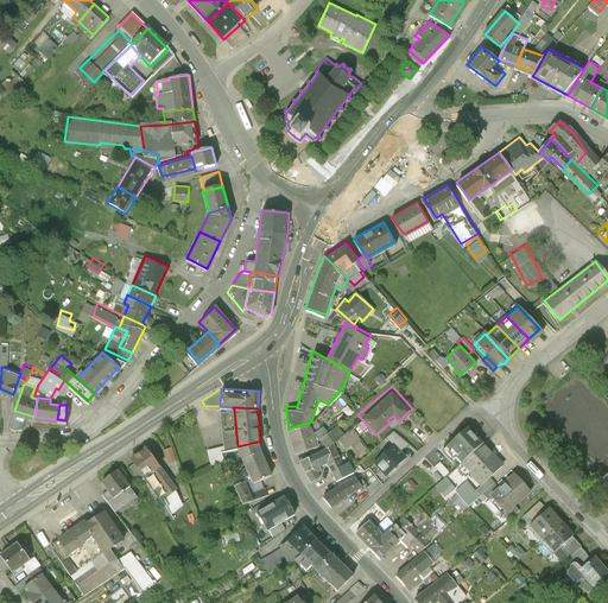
[(225,448),(238,446),(234,410),(221,411),(225,443),(225,448)]
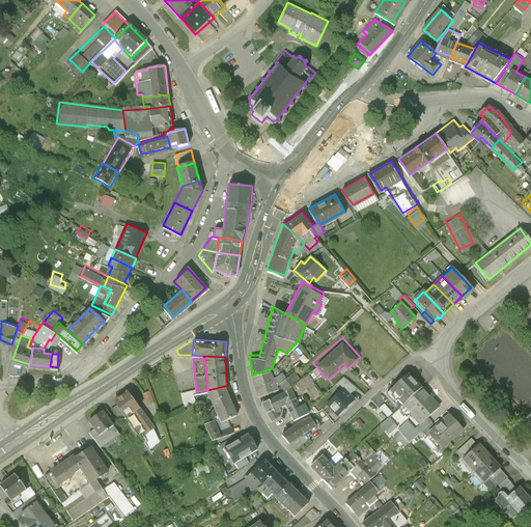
[(272,368),(252,375),(256,390),(257,394),(278,387),(277,383),(274,376),(272,370),(272,368)]
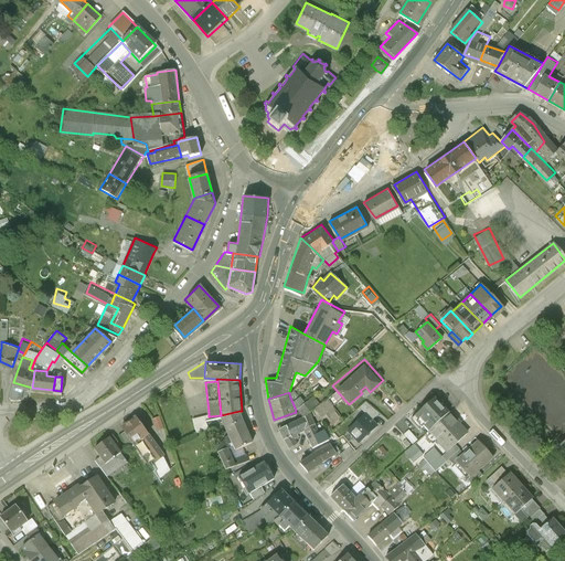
[(298,395),(291,400),(295,408),(297,406),(306,400),(300,393),(298,395)]
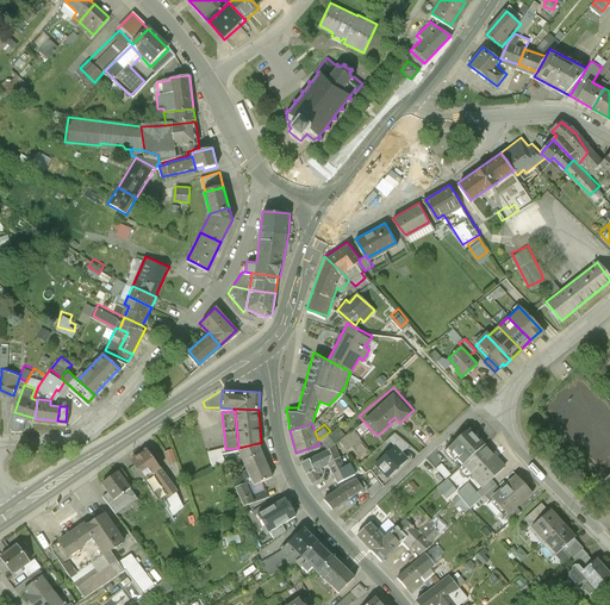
[(485,443),(466,424),(443,446),(448,450),(446,453),(455,461),(456,460),(462,466),(485,443)]
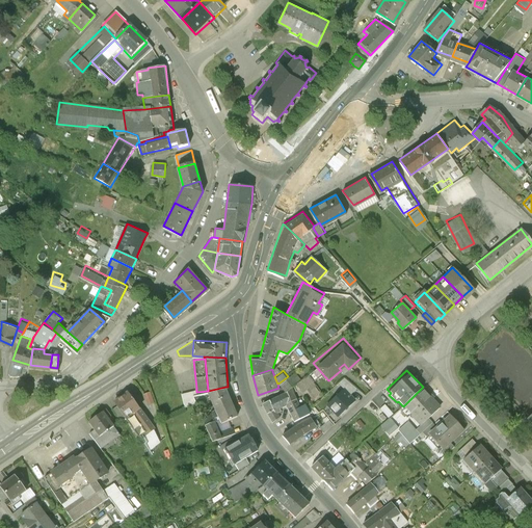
[(300,377),(295,380),(302,390),(309,386),(310,387),(316,383),(308,372),(300,377)]
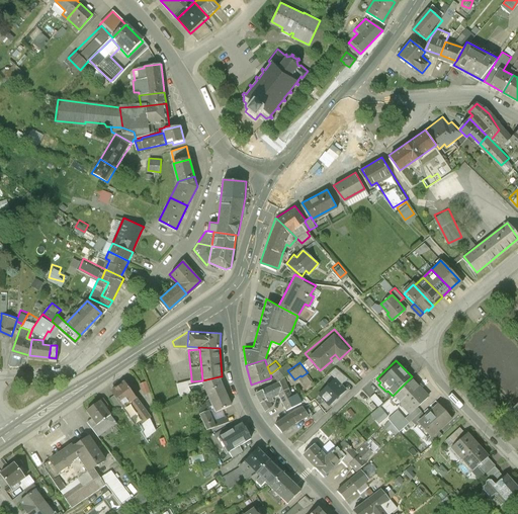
[(280,366),(272,372),(278,379),(283,375),(287,370),(292,367),(289,363),(286,366),(284,363),(280,366)]
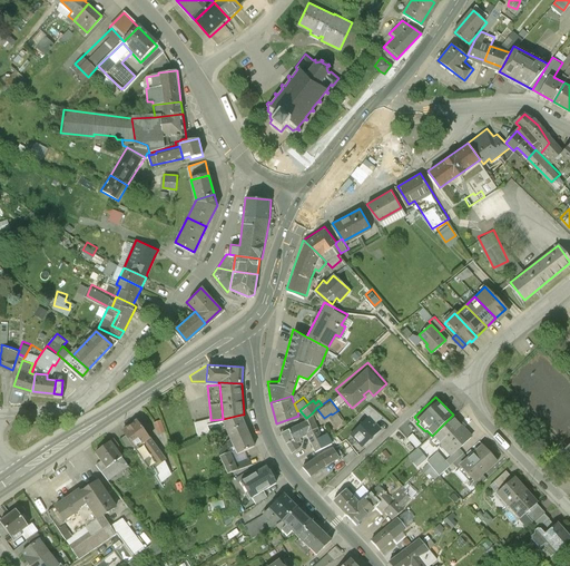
[(306,418),(290,426),(295,437),(297,441),(301,439),(300,437),(305,433),(318,427),(312,413),(306,418)]
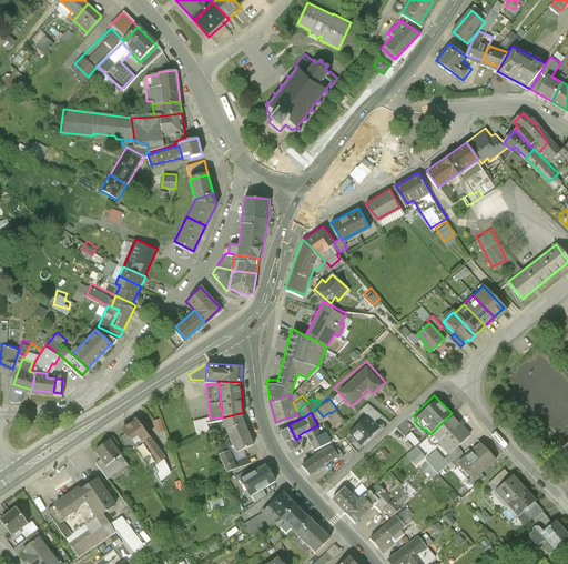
[(241,413),(222,418),(234,446),(236,450),(243,446),(253,442),(245,422),(241,413)]
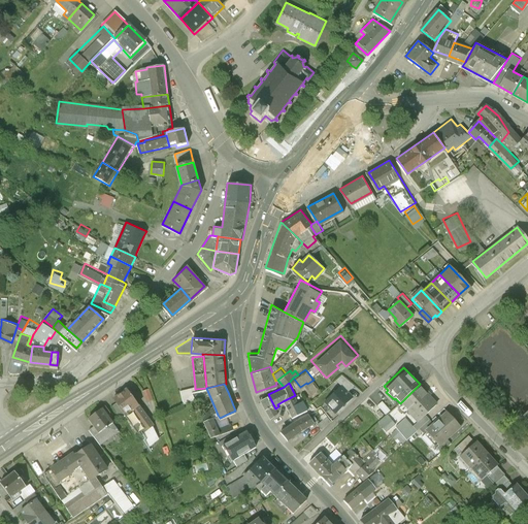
[(430,394),(420,384),(400,403),(418,421),(436,403),(428,395),(430,394)]
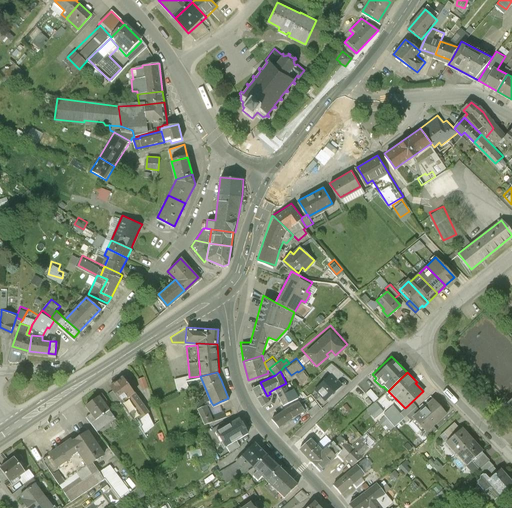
[(189,377),(189,373),(175,376),(178,389),(189,385),(186,378),(189,377)]
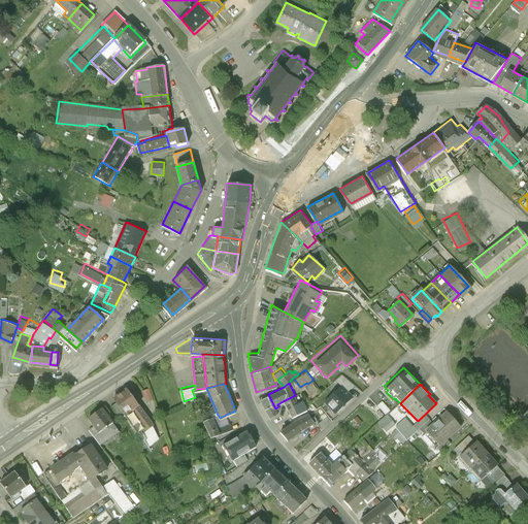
[(349,397),(336,385),(324,398),(335,411),(349,397)]
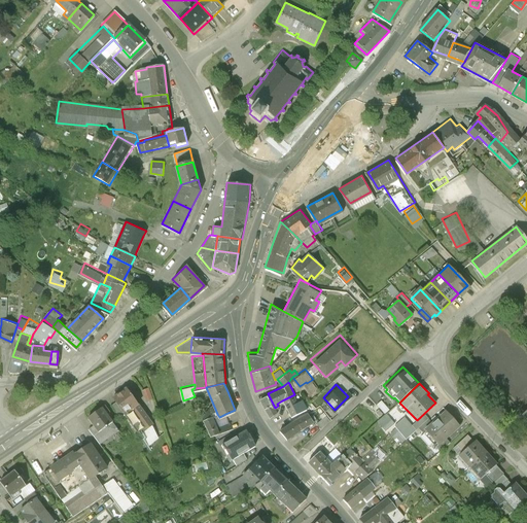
[(141,405),(127,385),(114,393),(118,401),(117,402),(125,412),(127,415),(141,405)]
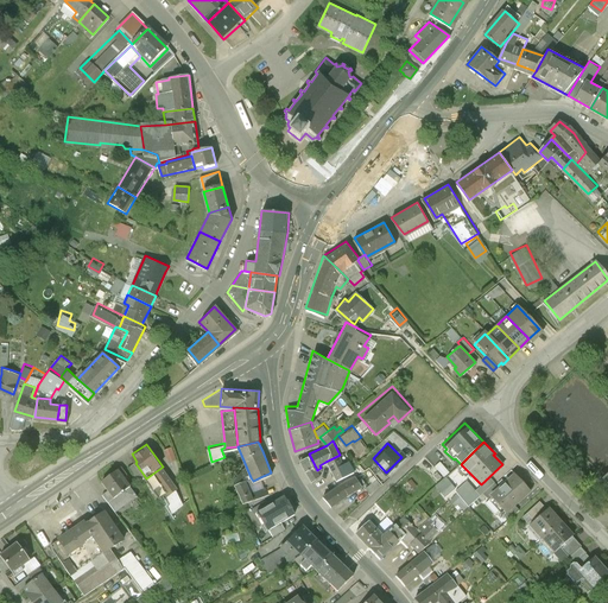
[(172,444),(165,446),(169,458),(176,456),(172,444)]
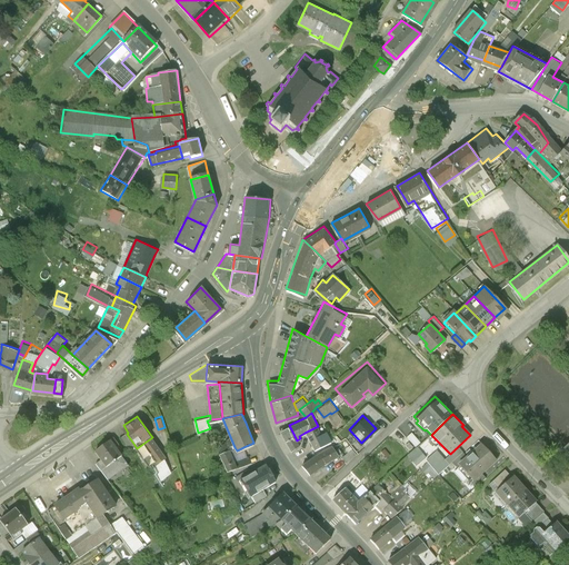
[(295,436),(289,425),(280,429),(285,439),(290,449),(299,444),(297,440),(295,436)]
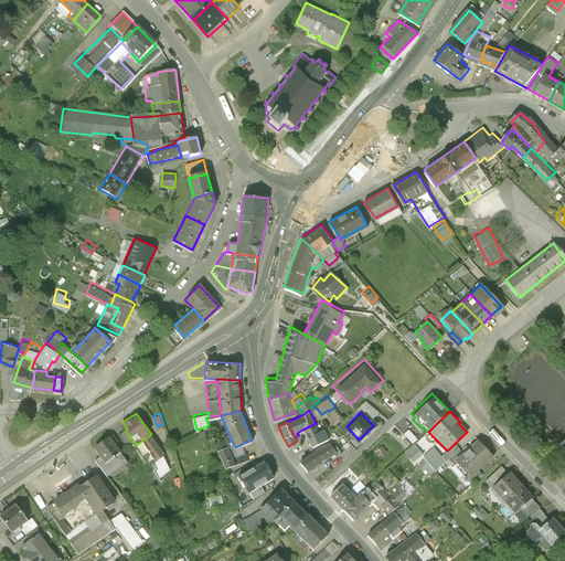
[(302,430),(311,447),(330,437),(324,426),(319,429),(316,423),(302,430)]
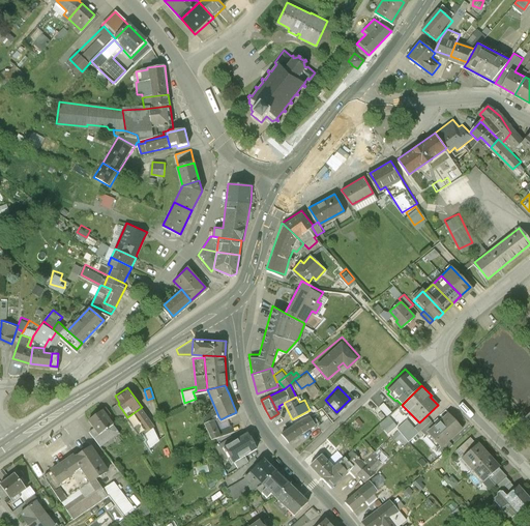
[(125,414),(118,404),(113,408),(120,418),(125,414)]
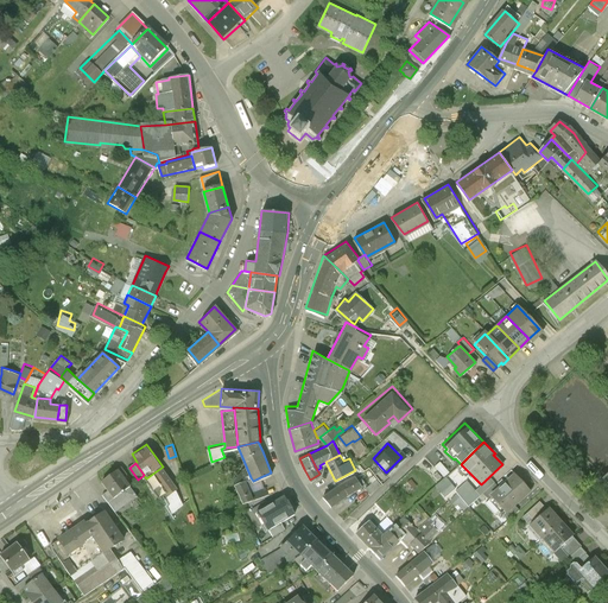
[(128,474),(121,465),(101,481),(108,489),(114,497),(128,486),(124,480),(128,474)]
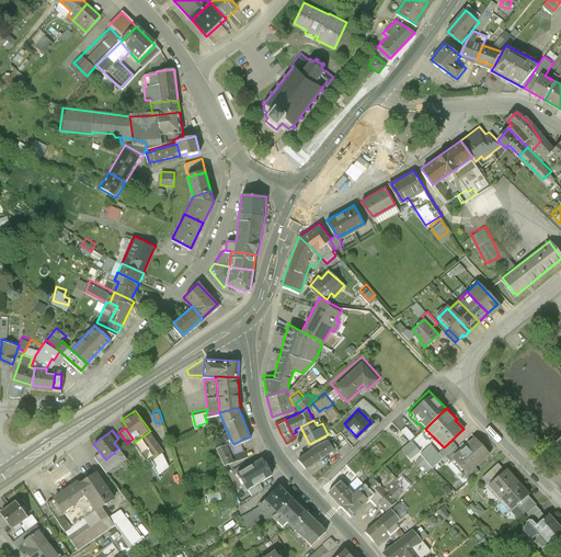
[(163,450),(150,431),(135,442),(148,461),(161,451),(163,450)]
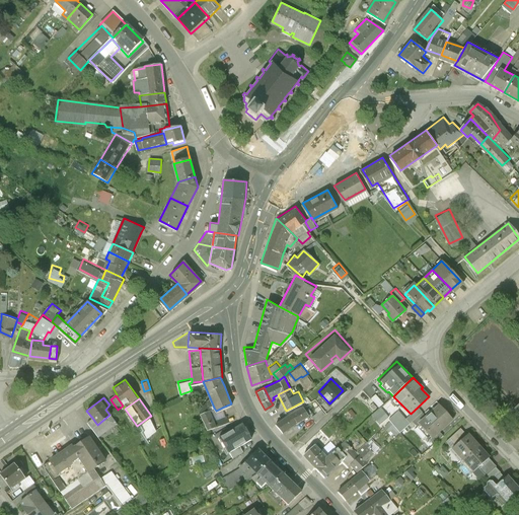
[(405,418),(386,399),(374,412),(393,430),(405,418)]
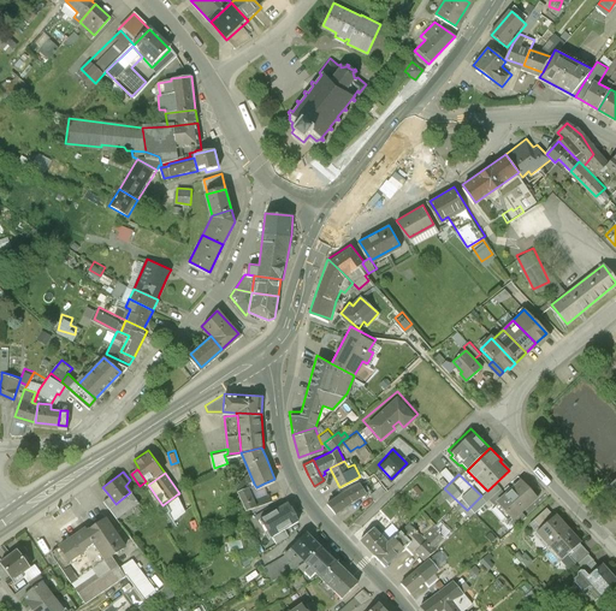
[(538,498),(520,480),(497,502),(514,521),(523,512),(538,498)]
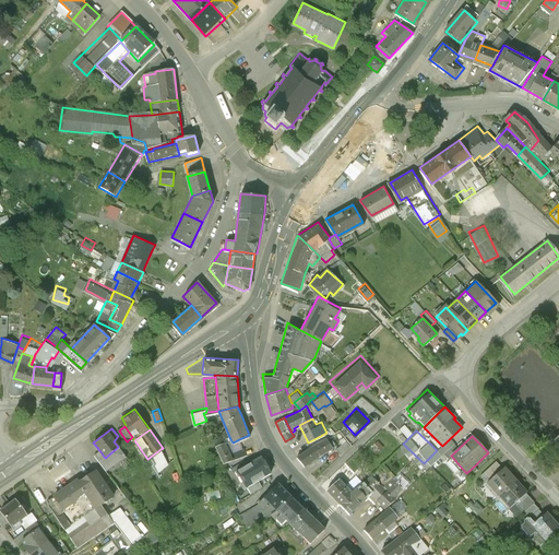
[(332,446),(326,437),(311,445),(297,455),(306,464),(319,455),(321,457),(324,455),(323,452),(332,446)]
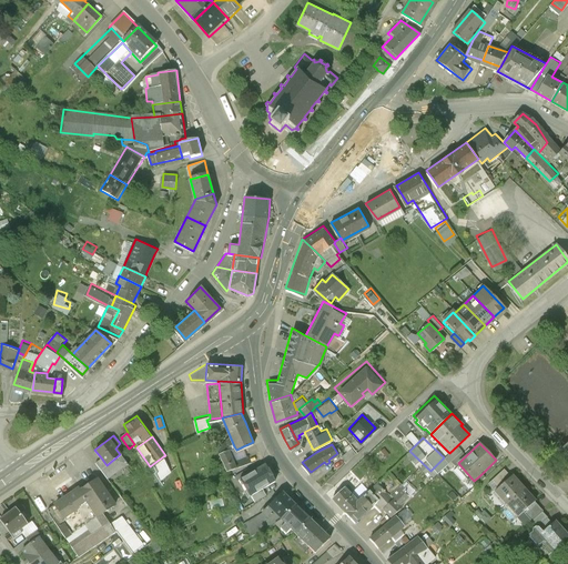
[(233,459),(246,453),(243,446),(236,450),(234,446),(229,449),(233,459)]
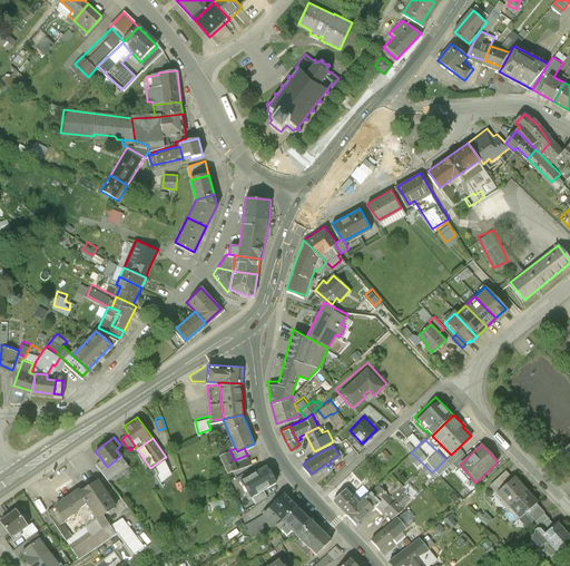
[(349,451),(342,457),(346,461),(356,452),(353,448),(352,448),(349,451)]
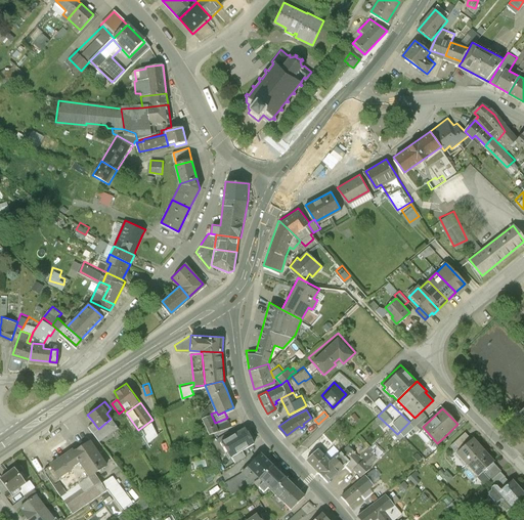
[(215,423),(211,414),(203,418),(209,433),(218,429),(215,423)]
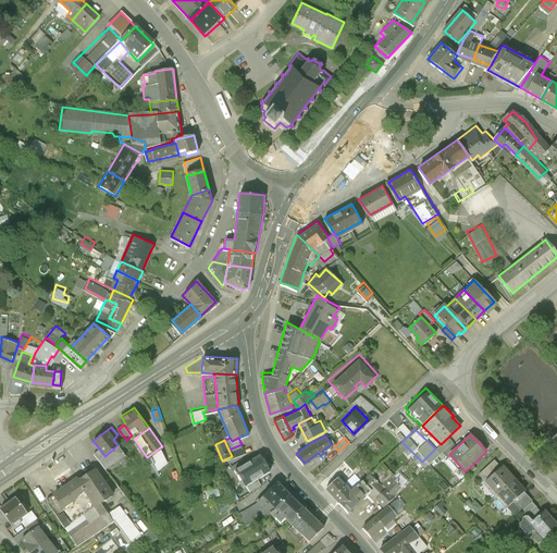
[(242,444),(229,450),(232,456),(245,451),(243,444),(242,444)]
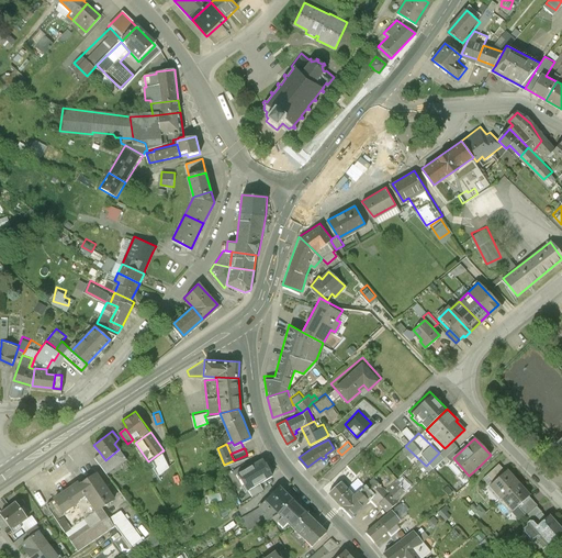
[(125,459),(119,449),(105,460),(100,453),(94,457),(107,473),(125,459)]
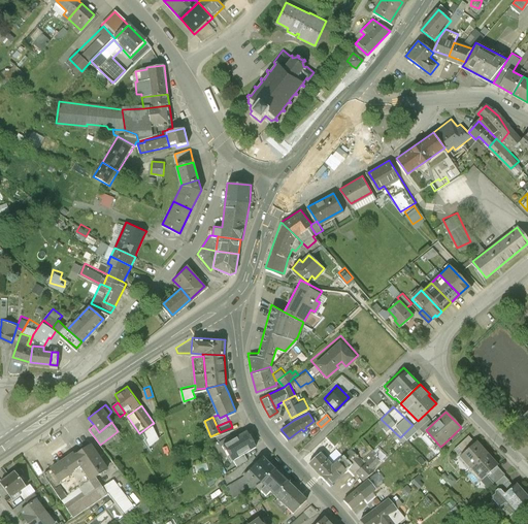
[(158,436),(152,424),(139,433),(147,445),(158,436)]
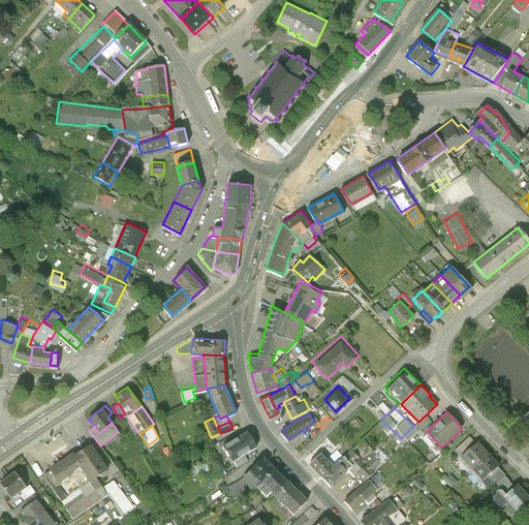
[(256,445),(247,429),(231,438),(223,443),(232,459),(234,459),(244,453),(256,445)]
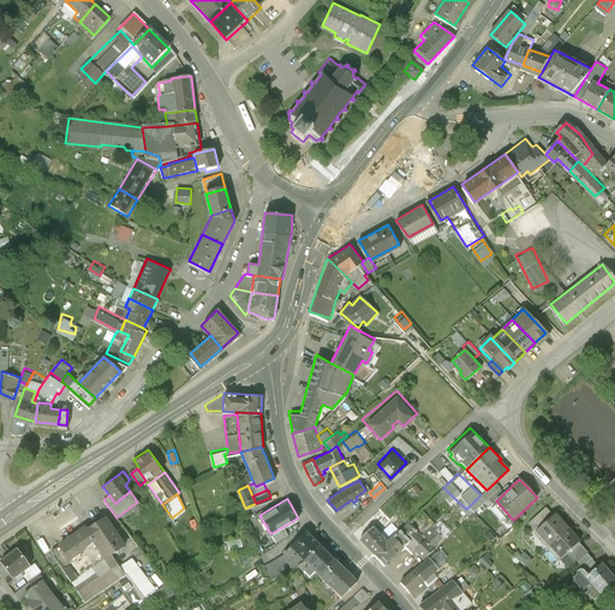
[(260,515),(269,509),(267,506),(255,512),(257,516),(260,515)]
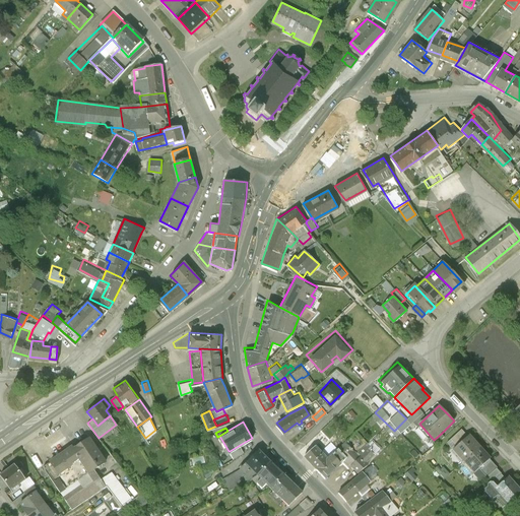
[(448,440),(453,446),(466,434),(461,429),(448,440)]
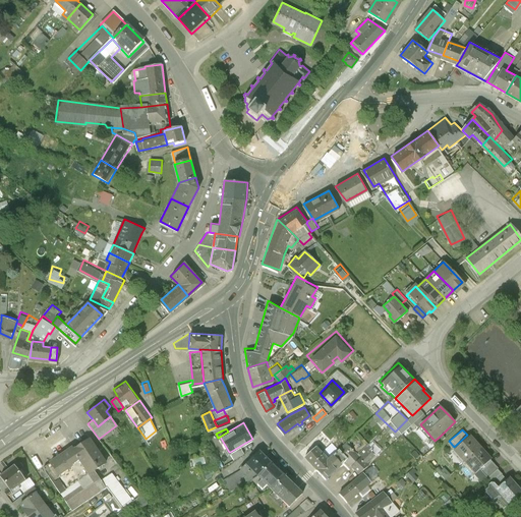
[(480,444),(470,432),(467,435),(454,447),(452,448),(463,459),(480,444)]
